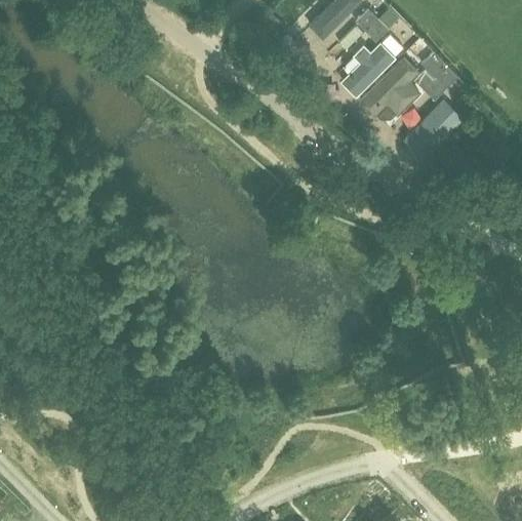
[(323,42),(364,1),(363,0),(345,0),(313,33),(323,42)]
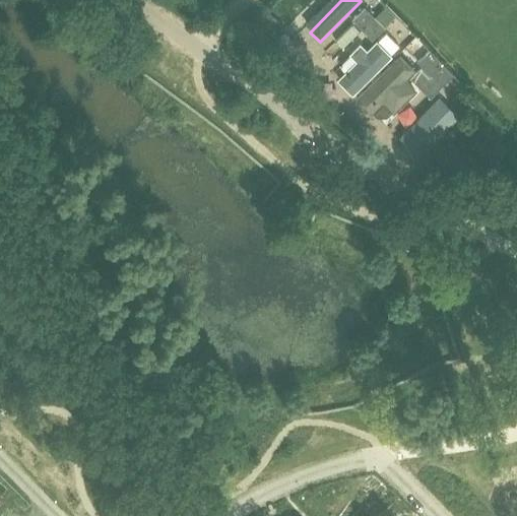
[(354,23),(364,34),(378,21),(389,10),(379,0),(378,0),(368,10),(354,23)]
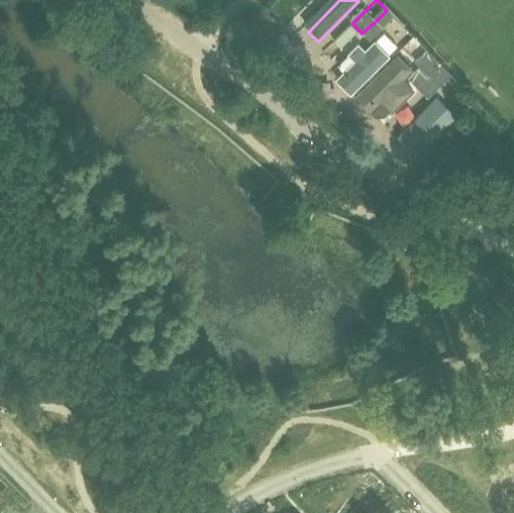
[(362,33),(372,43),(385,31),(397,19),(387,10),(376,21),(362,33)]
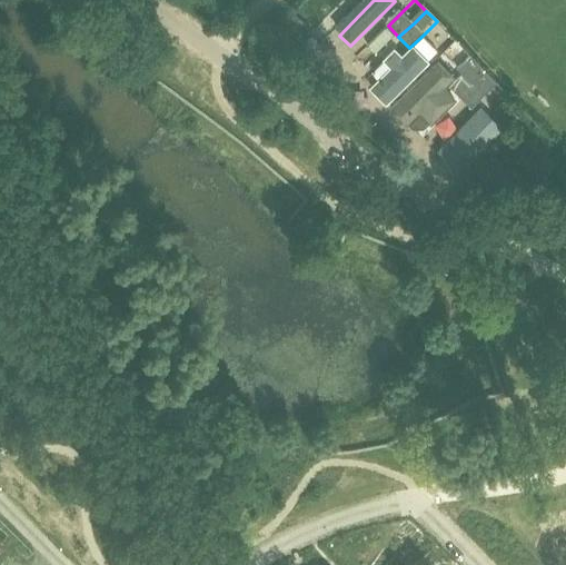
[(309,28),(298,17),(287,28),(297,39),(309,28)]
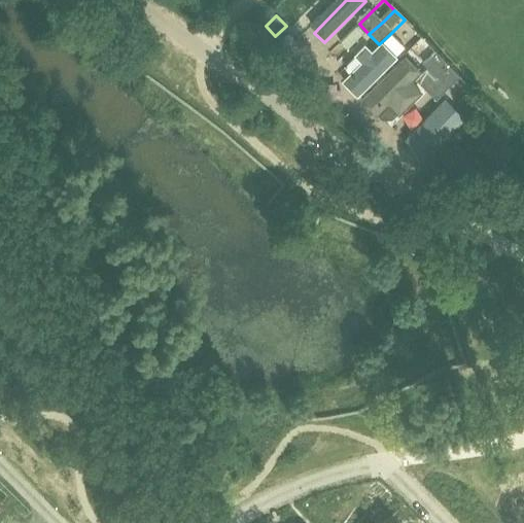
[(383,44),(375,54),(367,46),(356,57),(363,63),(347,80),(362,96),(398,59),(383,44)]
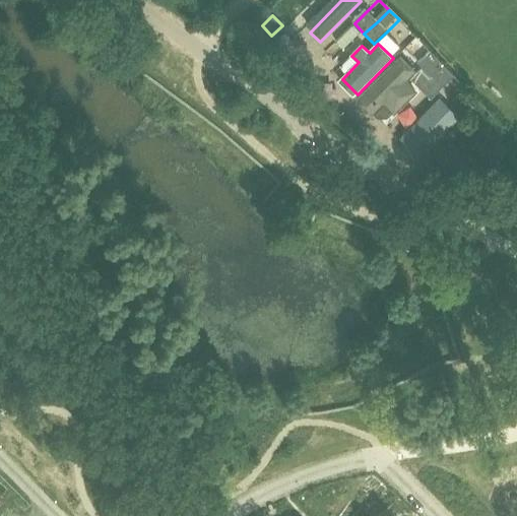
[(432,54),(421,65),(425,69),(435,79),(446,68),(432,54)]
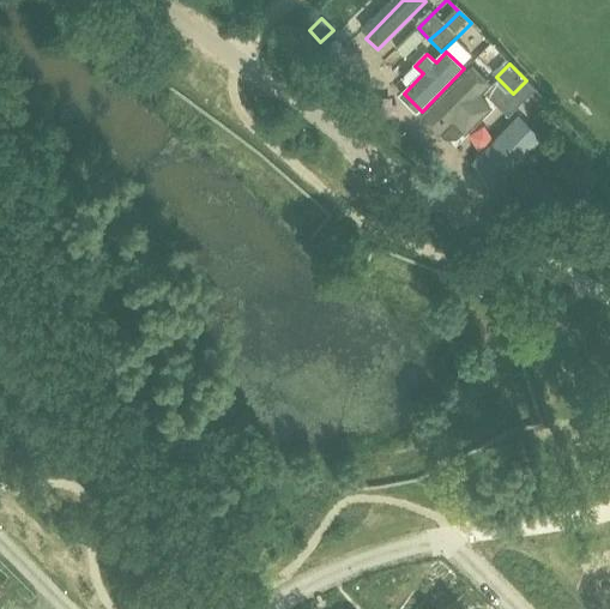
[(464,134),(493,108),(481,96),(491,86),(477,71),(428,118),(444,133),(454,124),(464,134)]
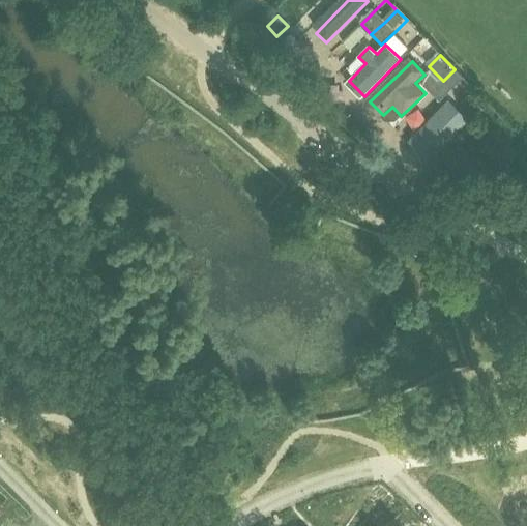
[(455,69),(443,81),(454,91),(466,80),(455,69)]
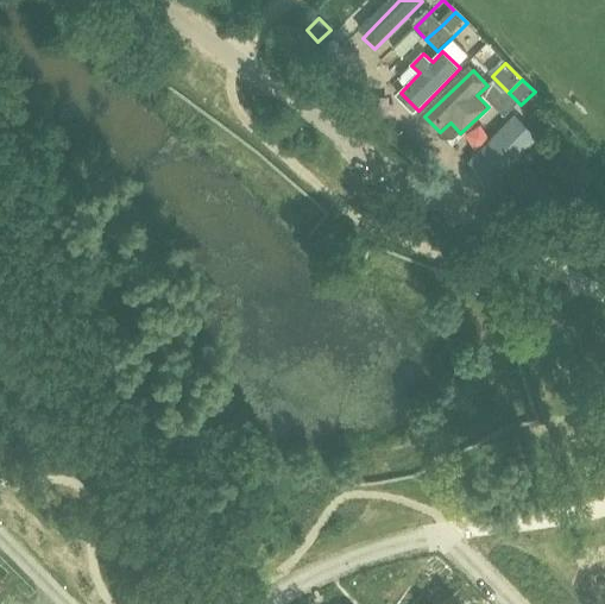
[(495,85),(483,95),(486,98),(495,107),(506,119),(521,105),(509,93),(497,81),(495,85)]
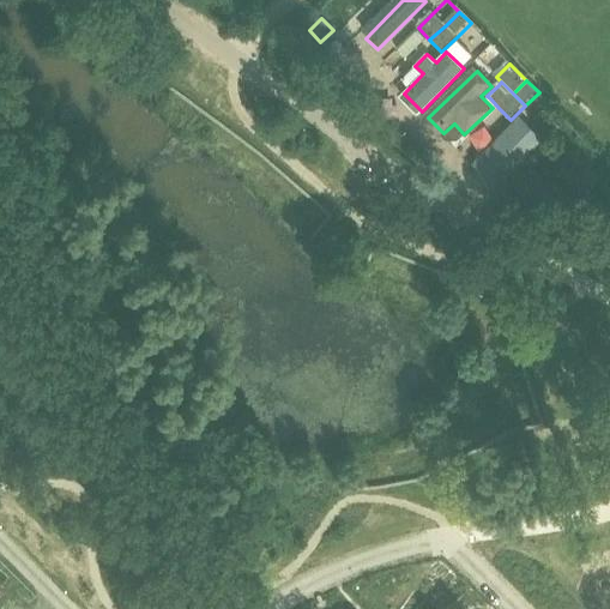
[(549,134),(549,133),(562,119),(557,114),(550,108),(536,122),(549,134)]
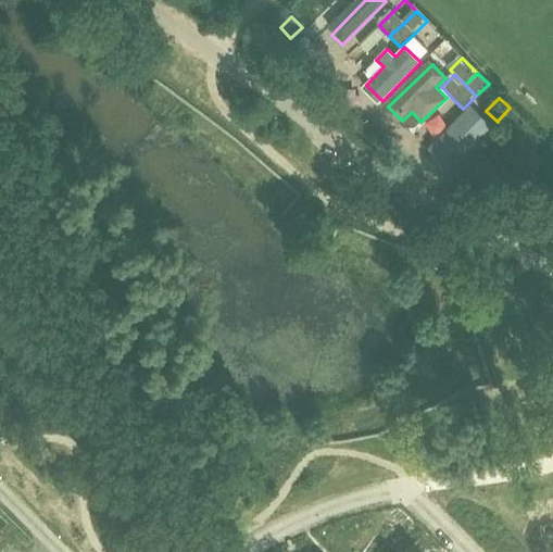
[(491,125),(469,105),(434,143),(455,163),(491,125)]
